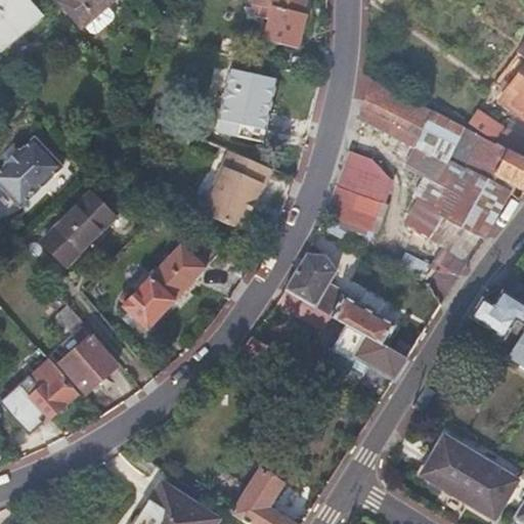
[(40,16),(25,0),(0,0),(0,45),(3,49),(40,16)]
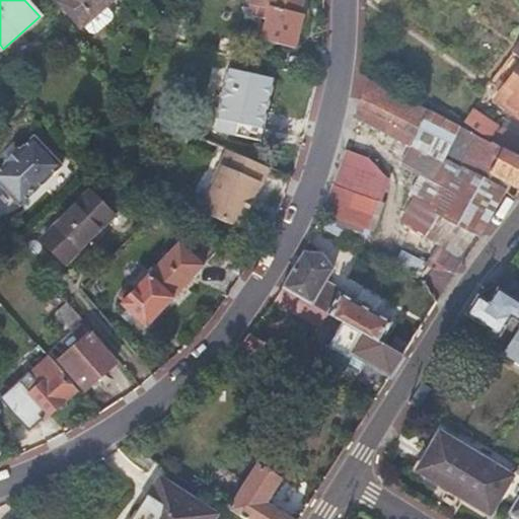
[(110,0),(62,0),(83,24),(84,23),(91,31),(98,31),(115,16),(115,11),(107,3),(110,0)]
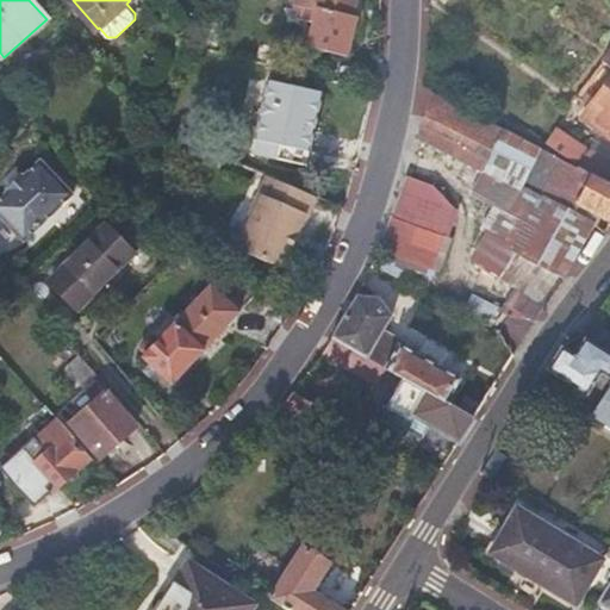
[(356,19),(352,18),(353,0),(296,0),(298,18),(312,22),(306,45),(347,56),(356,19)]
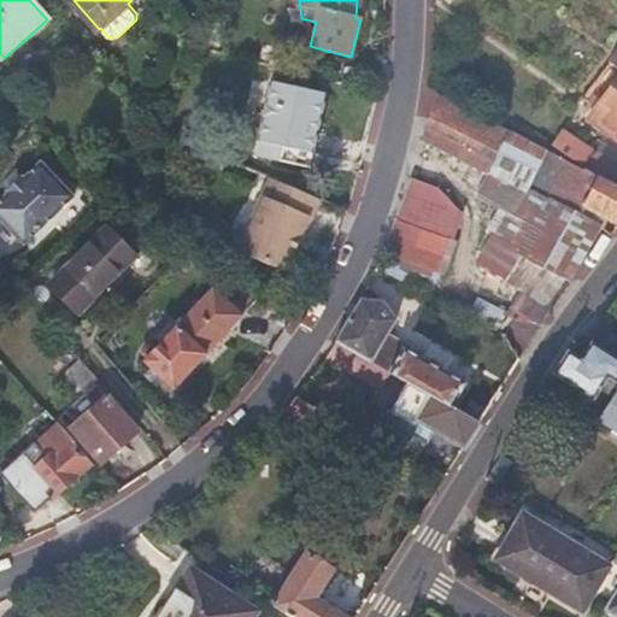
[(616,53),(611,63),(616,66),(616,80),(591,117),(616,137),(616,53)]
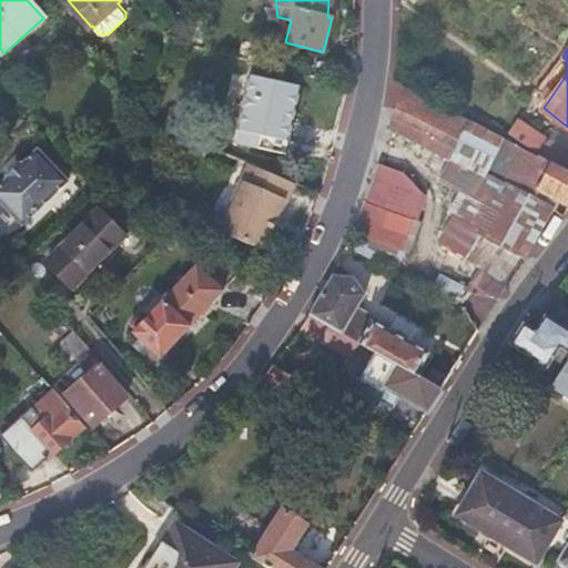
[(543,103),(567,68),(554,59),(529,94),(543,103)]
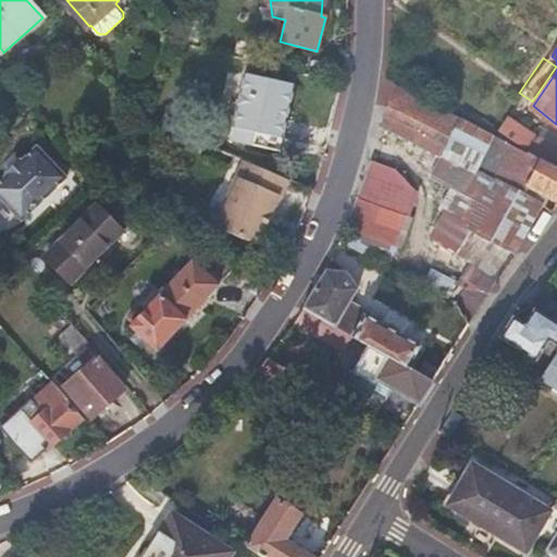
[(283,136),(295,84),(245,72),(229,136),(260,144),(262,132),(283,136)]
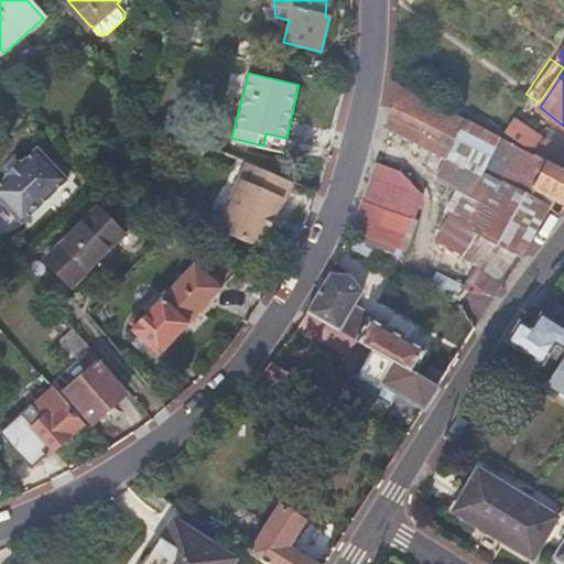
[(465,125),(399,90),(388,127),(443,155),(484,176),(501,141),(466,122),(465,125)]
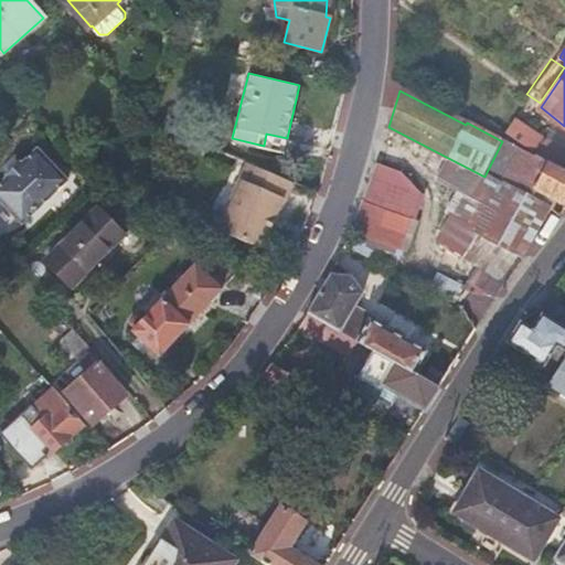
[(544,139),(515,123),(508,136),(536,153),(544,139)]
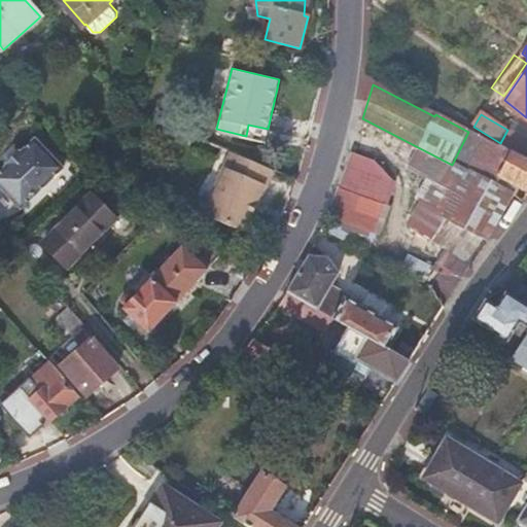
[(526,159),(500,145),(495,146),(468,132),(452,165),(461,169),(440,215),(487,239),(488,238),(513,195),(481,178),(490,163),(526,180),(526,159)]
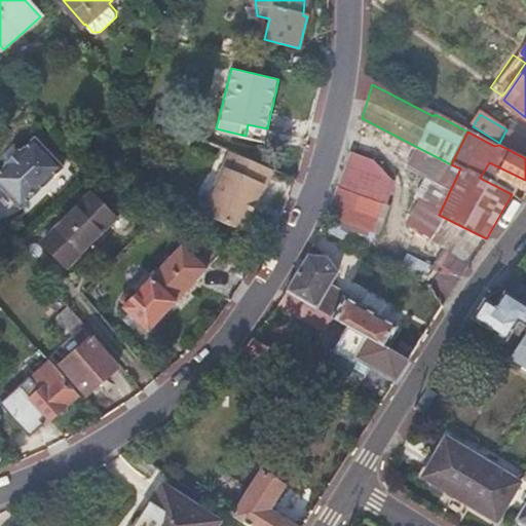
[(0,232),(61,168),(31,141),(16,156),(14,153),(1,166),(4,168),(0,173),(0,232)]
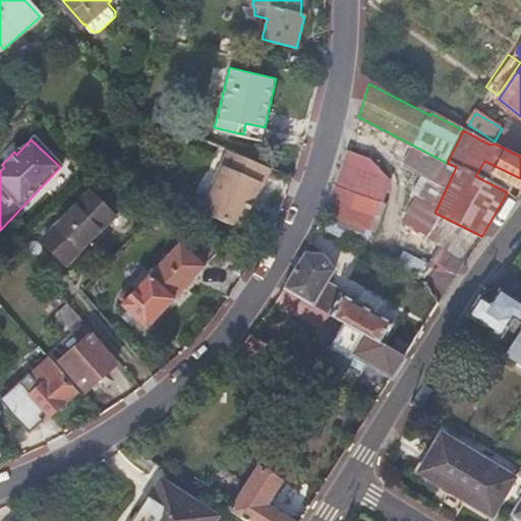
[(232,177),(243,154),(212,139),(200,164),(211,168),(199,193),(221,203),(227,189),(231,191),(237,179),(232,177)]
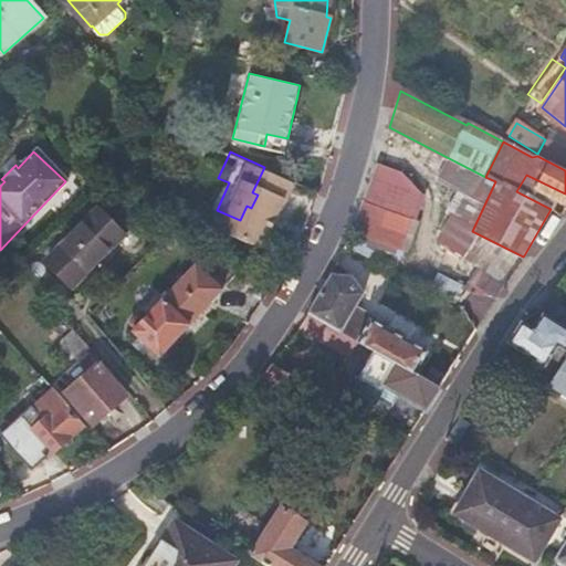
[(485,177),(444,156),(432,180),(459,194),(437,241),(474,270),(468,295),(495,299),(511,275),(519,264),(458,233),(485,177)]
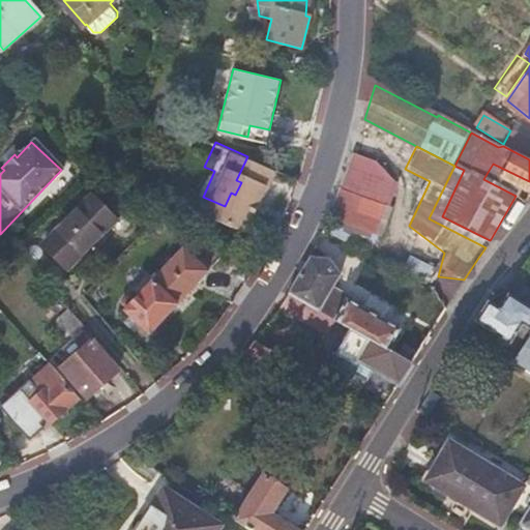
[(378,160),(353,152),(353,154),(328,215),(337,219),(367,233),(376,237),(390,183),(378,160)]
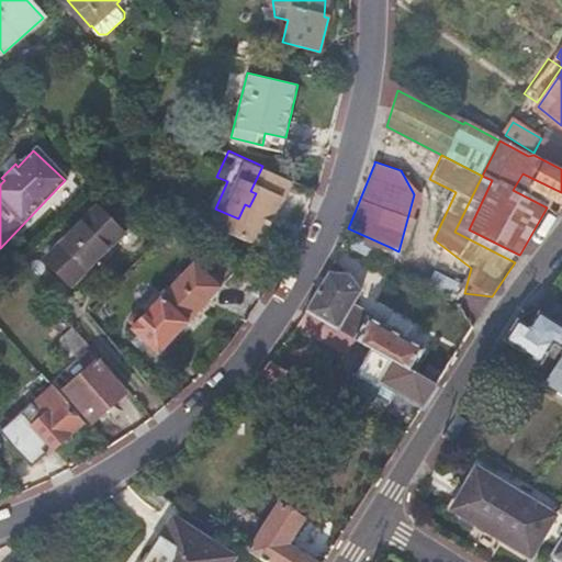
[(492,180),(482,176),(454,232),(515,262),(519,255),(469,229),(492,180)]
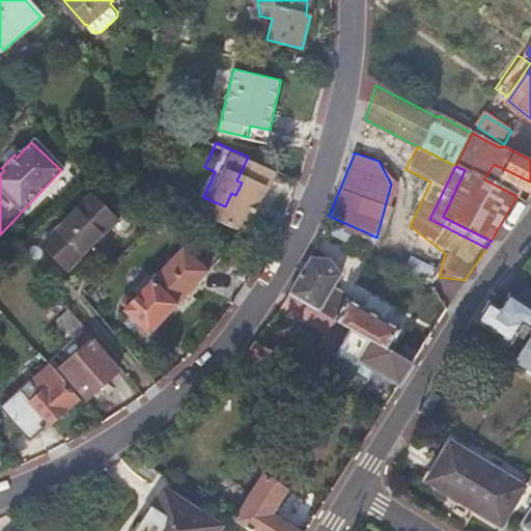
[(63,271),(115,223),(93,198),(42,245),(63,271)]
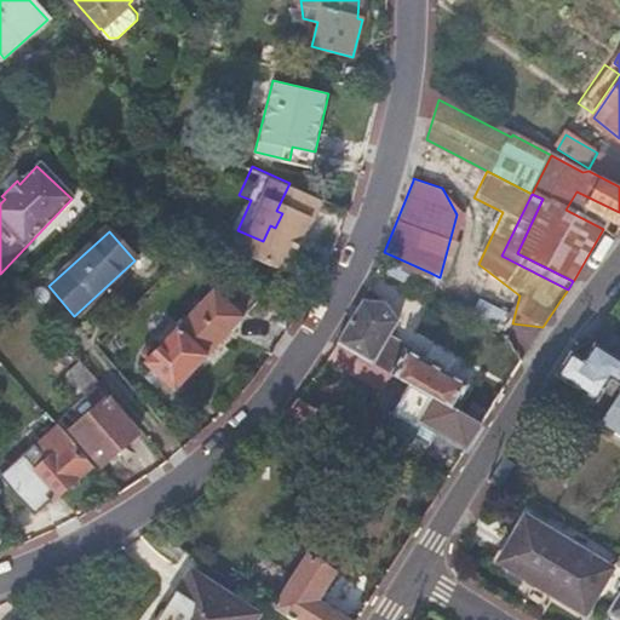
[(415,291),(430,273),(395,257),(385,274),(415,291)]
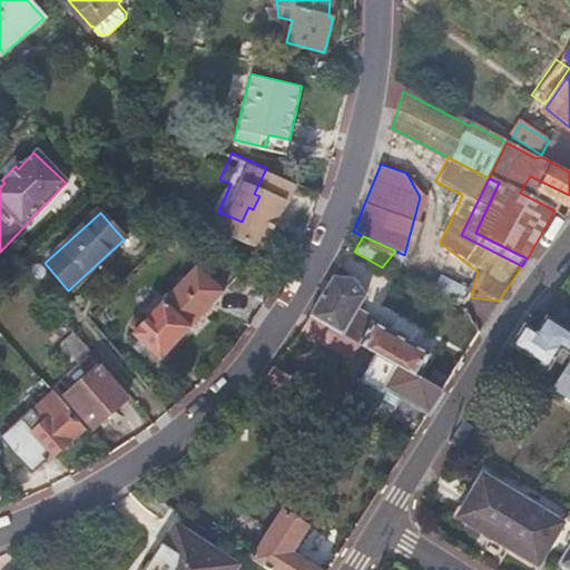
[(159,360),(224,294),(197,267),(133,332),(159,360)]
